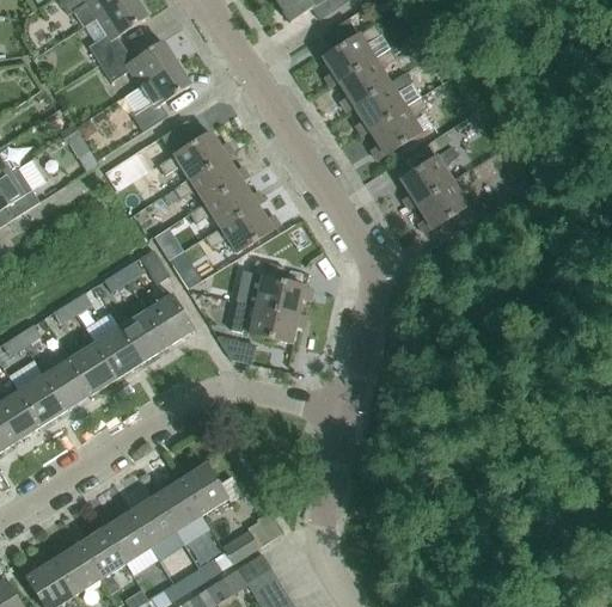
[(83,25),(97,17),(122,0),(59,0),(67,13),(73,10),(83,25)]
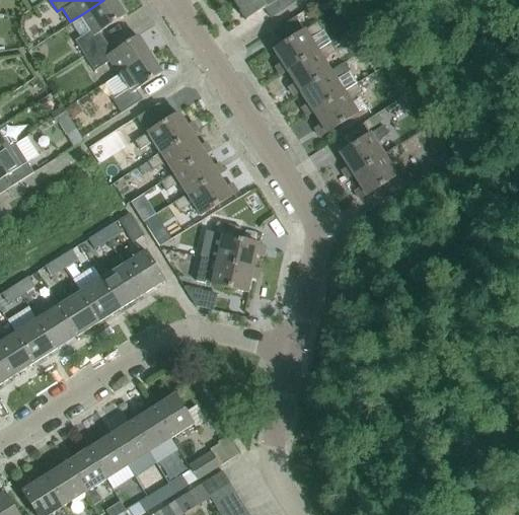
[(84,53),(105,40),(99,29),(125,13),(116,0),(103,0),(82,14),(90,27),(74,38),(84,53)]
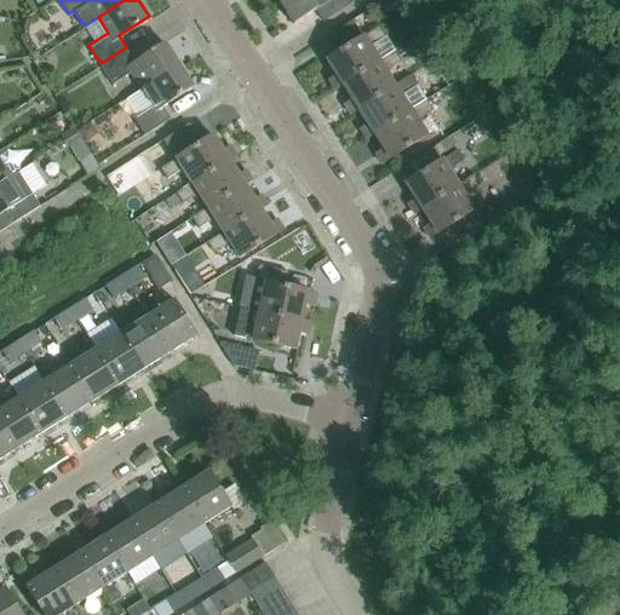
[(281,0),(293,21),(315,6),(322,18),(351,0),(281,0)]
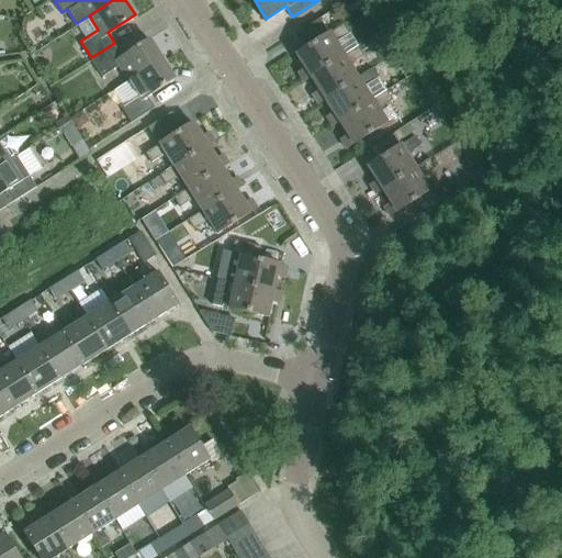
[(303,80),(310,76),(343,53),(336,43),(340,40),(344,35),(349,32),(343,22),(326,32),(317,19),(299,30),(307,44),(295,53),(304,66),(298,70),(303,80)]
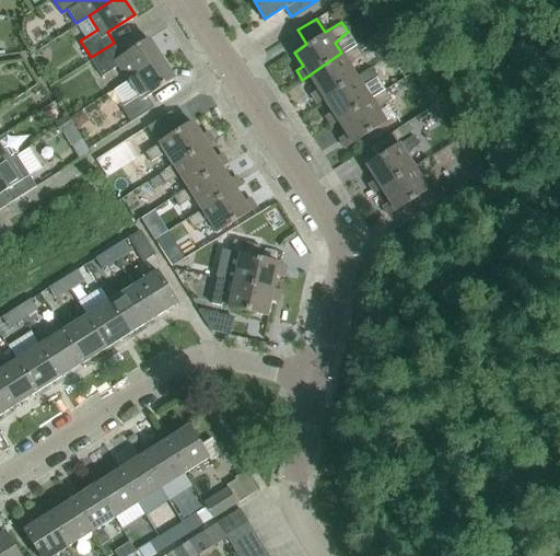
[(128,77),(161,56),(148,35),(120,53),(114,43),(91,57),(101,73),(118,62),(128,77)]
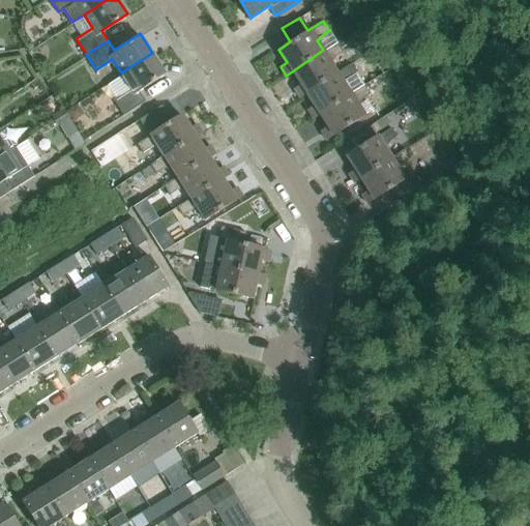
[(335,55),(343,51),(336,41),(323,50),(292,71),(299,83),(293,87),(299,96),(305,92),(336,71),(330,60),(333,58),(335,55)]
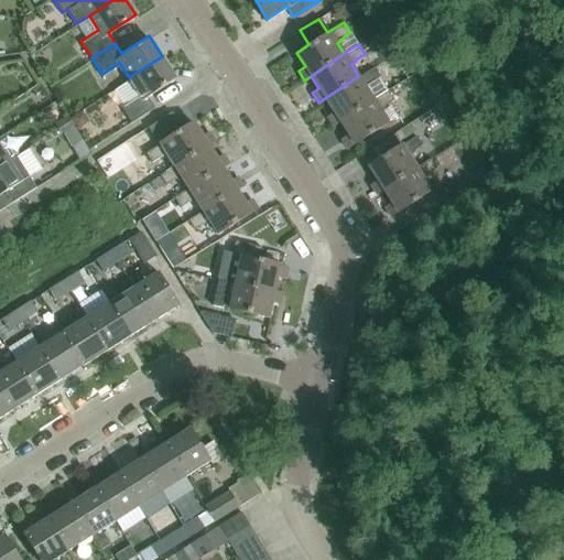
[(131,120),(154,105),(148,95),(175,77),(162,56),(129,77),(138,93),(120,104),(131,120)]
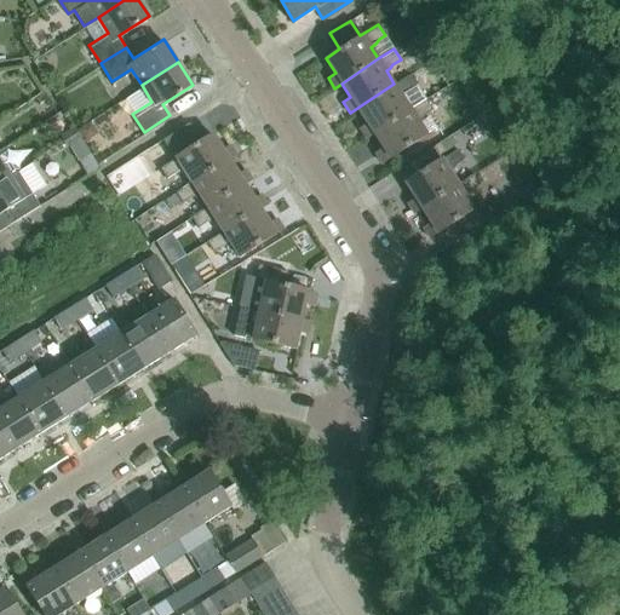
[(411,109),(409,108),(402,95),(406,92),(408,88),(415,84),(409,73),(394,84),(357,108),(366,122),(359,127),(366,138),(373,132),(411,109)]
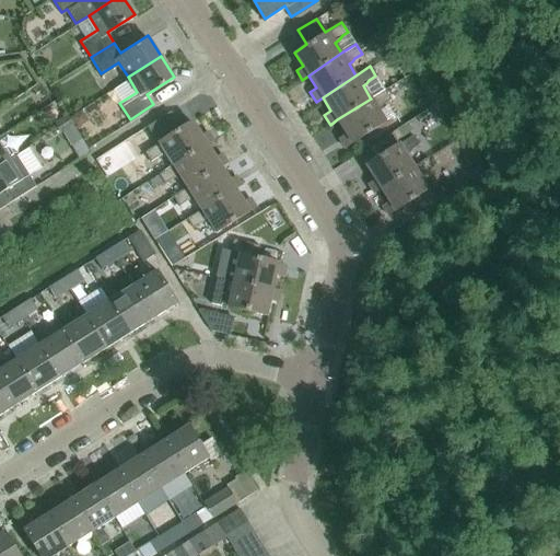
[(371,99),(337,119),(346,131),(338,137),(345,146),(384,120),(376,108),(381,106),(382,103),(391,97),(384,89),(370,97),(371,99)]
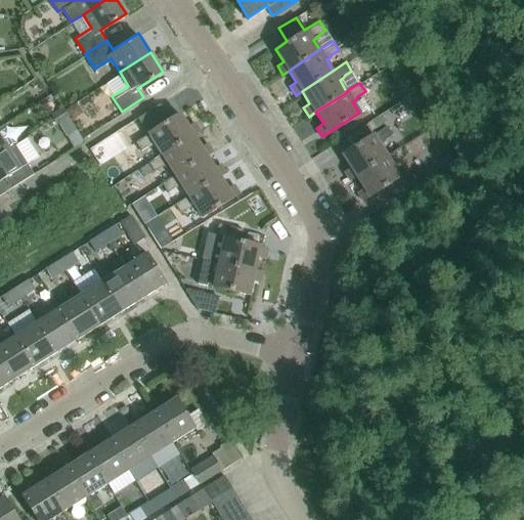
[(192,134),(193,135),(200,131),(194,122),(188,126),(179,113),(135,140),(140,149),(147,145),(151,145),(155,143),(162,154),(192,134)]
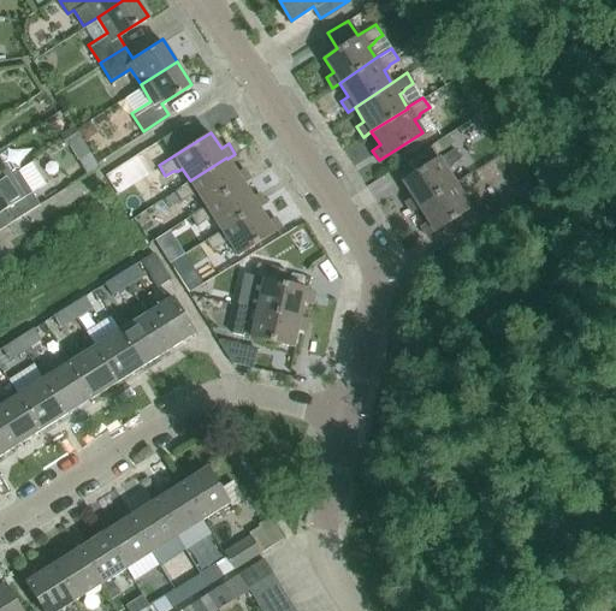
[(0,177),(17,167),(19,166),(5,143),(0,146),(0,177)]
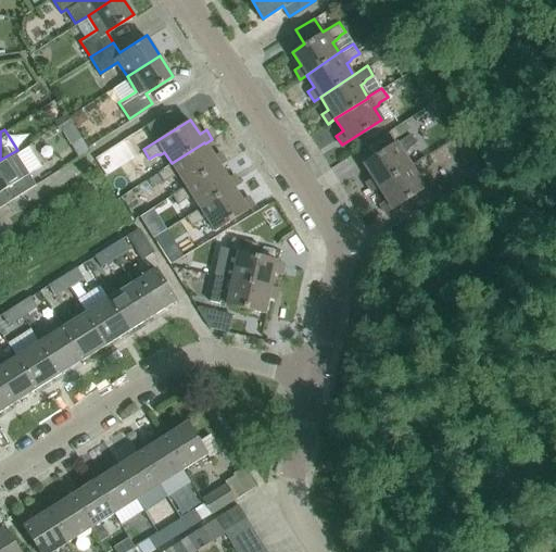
[(409,163),(403,153),(405,151),(406,148),(415,142),(409,134),(363,164),(370,177),(364,182),(369,190),(377,186),(409,163)]
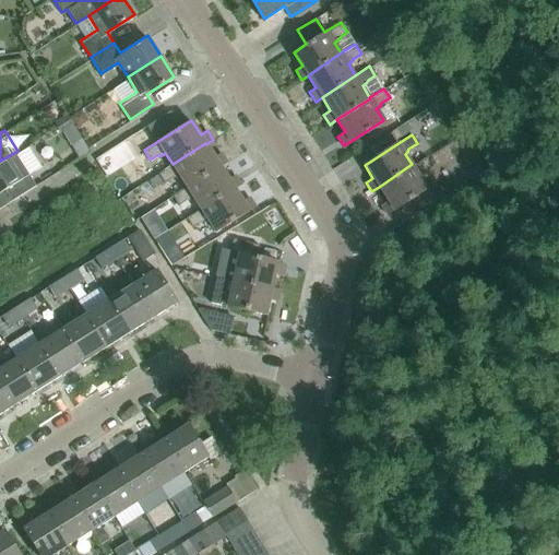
[(187,187),(221,165),(227,161),(221,152),(214,156),(206,144),(205,143),(173,164),(158,173),(165,182),(173,178),(176,177),(179,175),(187,186),(187,187)]
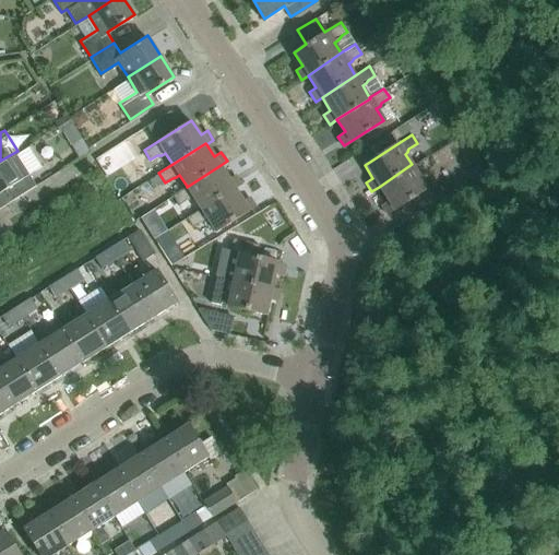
[(13,197),(35,182),(15,152),(0,161),(0,189),(7,186),(13,197)]
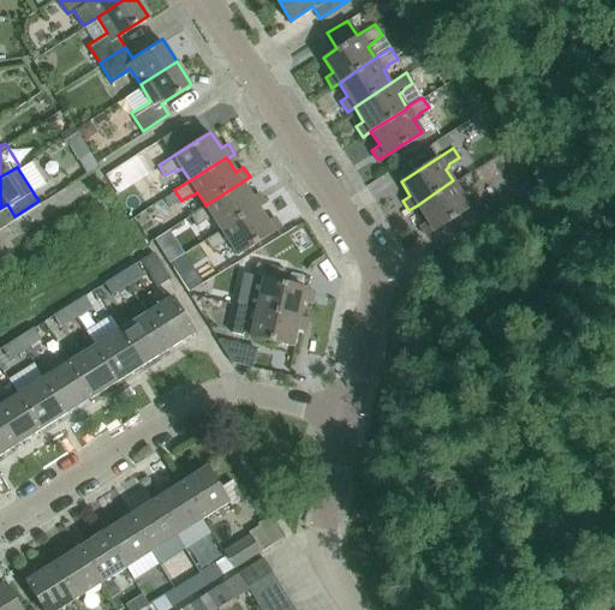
[(453,180),(417,205),(425,220),(418,225),(425,235),(453,217),(460,229),(484,215),(476,201),(469,205),(460,192),(463,191),(466,186),(475,181),(467,171),(453,180)]
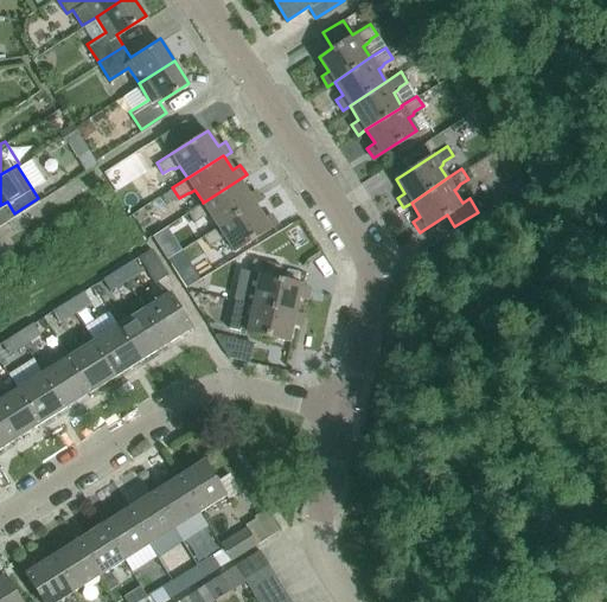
[(254,203),(255,204),(262,199),(256,189),(249,193),(240,179),(203,203),(203,202),(187,211),(195,222),(203,216),(206,217),(210,213),(218,226),(218,228),(254,203)]
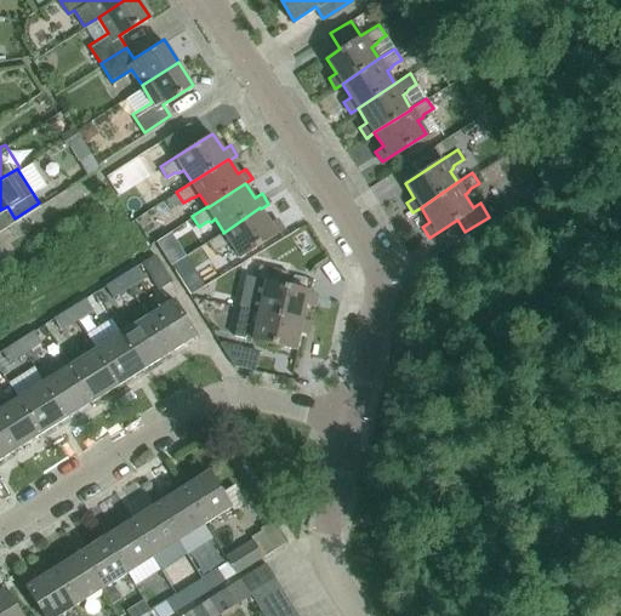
[(269,222),(261,209),(260,207),(223,233),(223,232),(208,241),(214,251),(222,246),(227,246),(232,244),(239,257),(284,228),(278,217),(269,222)]
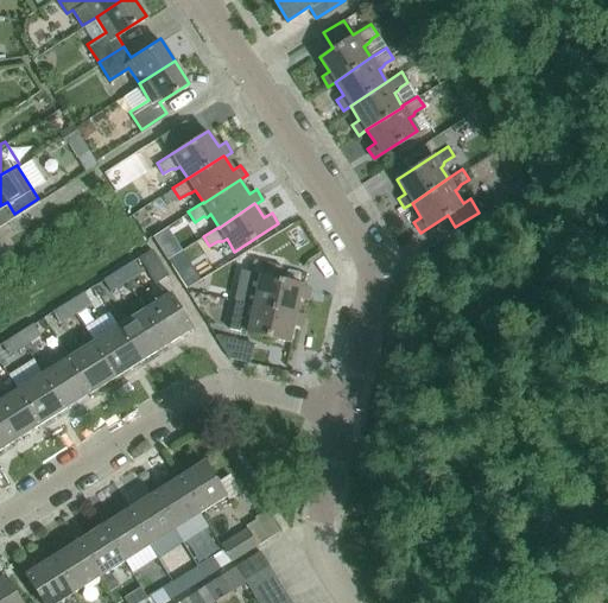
[(139,256),(156,283),(169,274),(153,248),(139,256)]
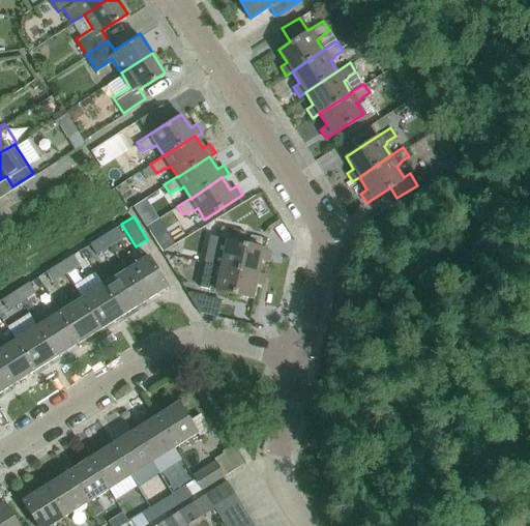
[(105,234),(110,243),(124,235),(118,226),(105,234)]
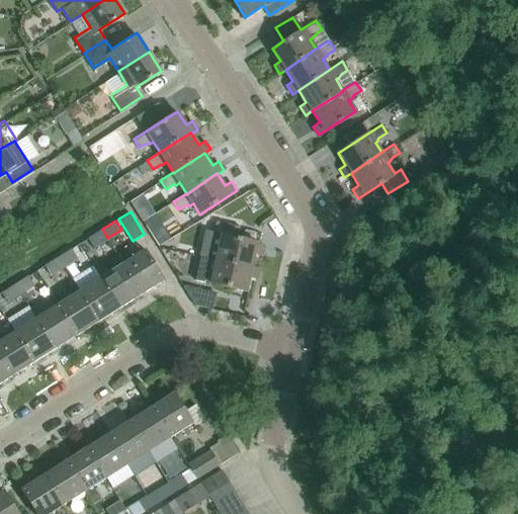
[(202,246),(201,256),(216,259),(216,258),(253,267),(256,253),(261,254),(264,244),(238,238),(240,226),(217,221),(213,233),(221,235),(218,248),(213,247),(209,248),(202,246)]
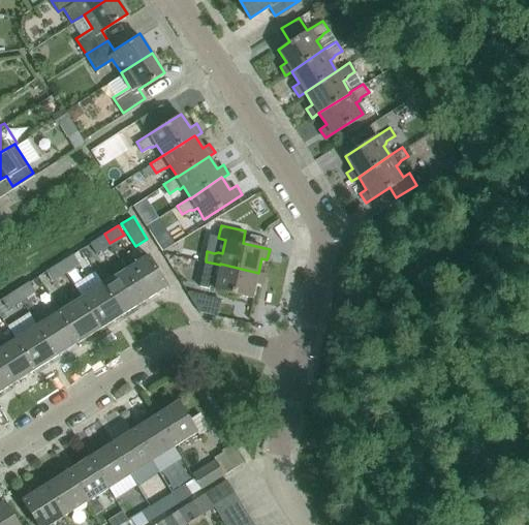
[(104,234),(90,242),(96,252),(110,243),(104,234)]
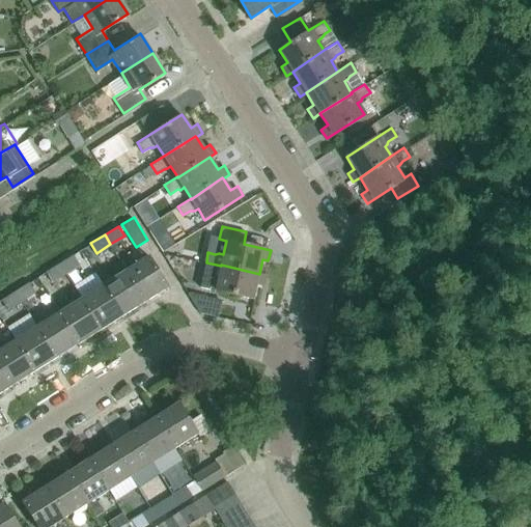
[(77,265),(71,255),(60,261),(65,272),(77,265)]
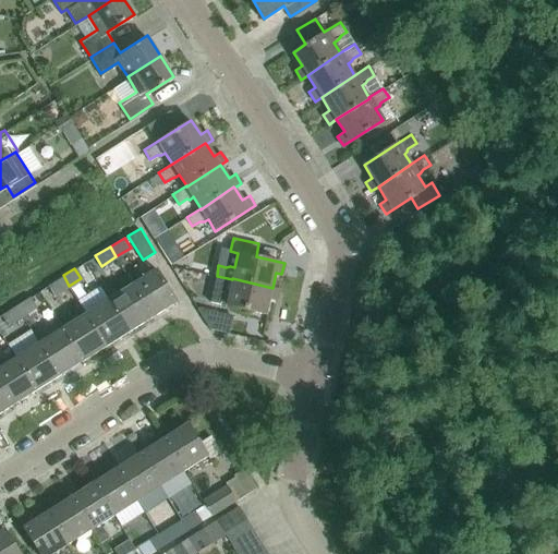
[(153,316),(167,306),(177,301),(157,268),(132,284),(153,316)]
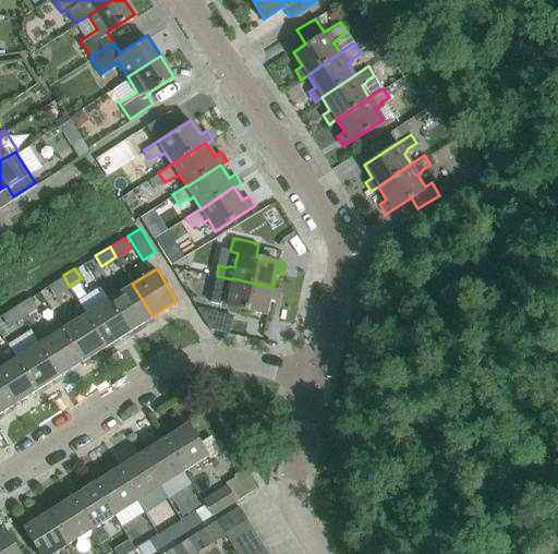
[(55,294),(69,286),(63,275),(48,285),(55,294)]
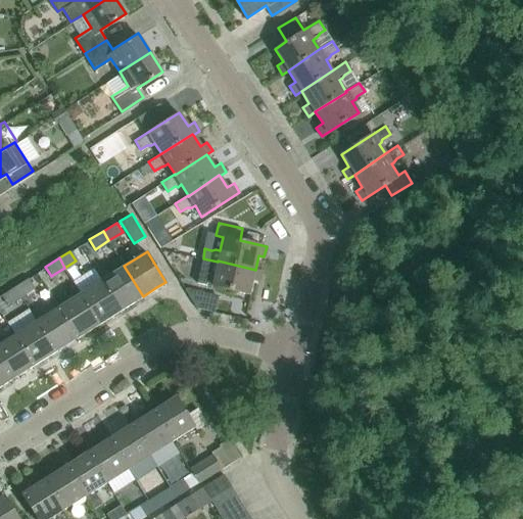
[(262,272),(255,270),(218,261),(218,262),(215,274),(211,274),(206,274),(199,272),(197,282),(248,294),(252,280),(259,281),(262,272)]
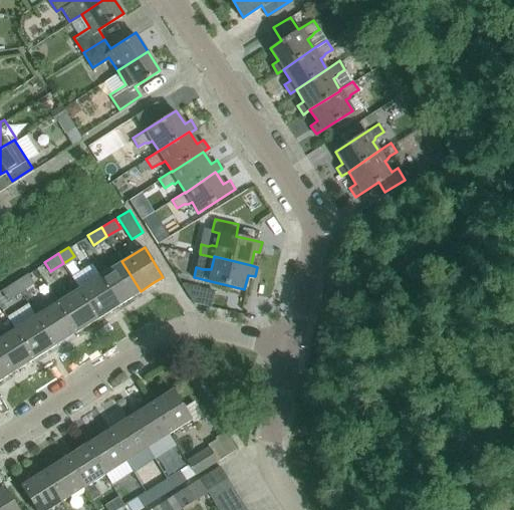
[(118,304),(141,291),(121,261),(100,274),(118,304)]
